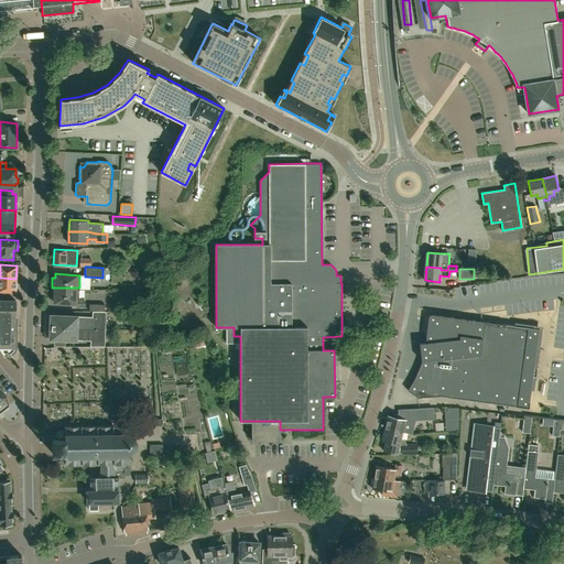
[(0,291),(15,292),(15,279),(0,278),(0,291)]
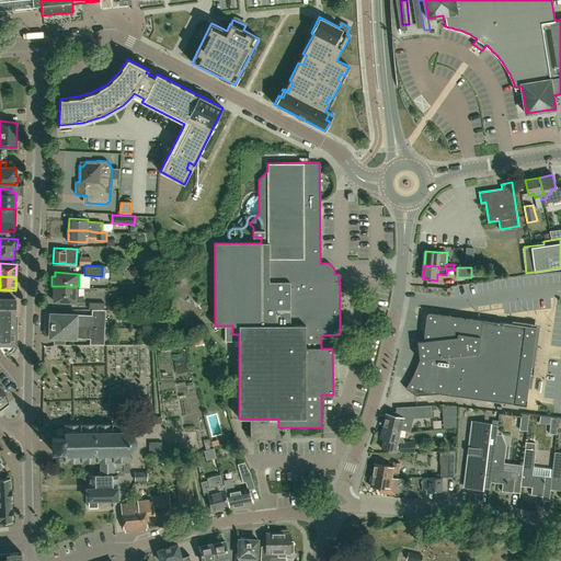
[(83,302),(83,297),(78,296),(79,286),(52,286),(52,297),(54,297),(54,301),(83,302)]
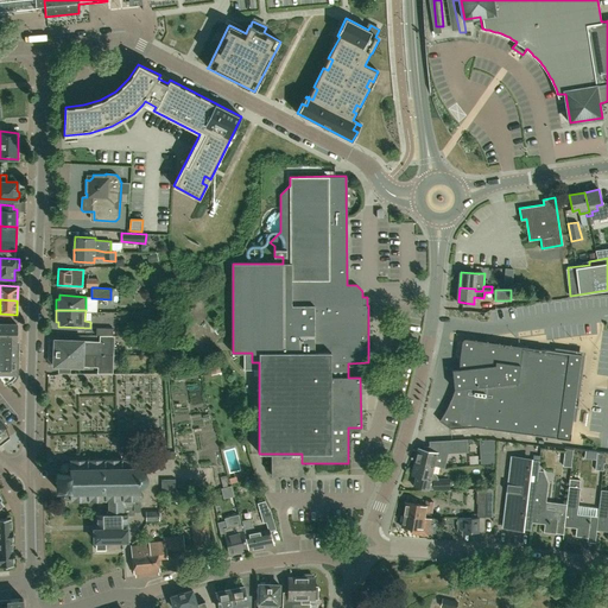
[(17,341),(17,323),(0,323),(0,377),(5,385),(12,380),(11,379),(16,375),(16,373),(16,366),(17,366),(17,347),(17,341)]
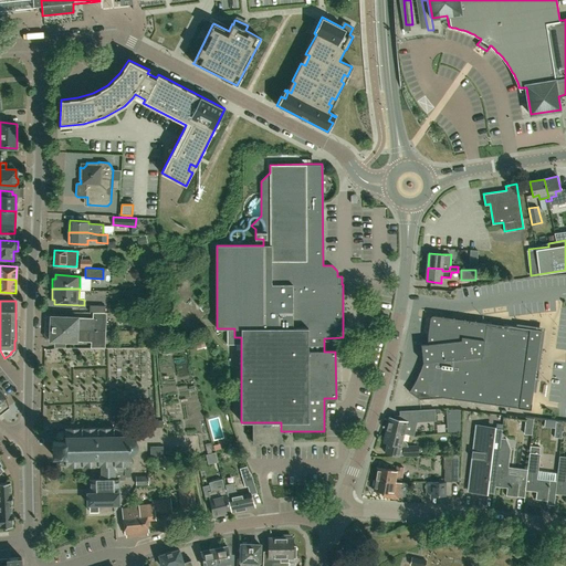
[(105,313),(105,312),(90,312),(90,313),(93,313),(93,318),(51,316),(51,328),(104,331),(104,313),(105,313)]
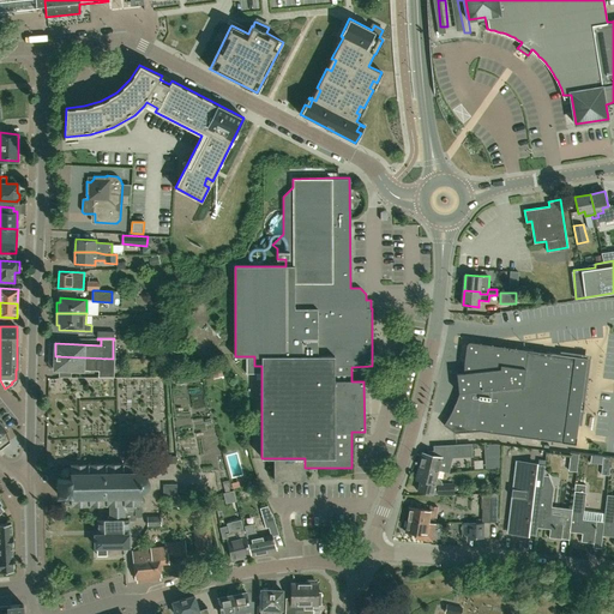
[(576,444),(588,357),(470,342),(468,342),(467,344),(464,361),(464,365),(463,368),(463,371),(463,374),(463,378),(462,381),(462,384),(461,387),(459,391),(458,393),(458,397),(457,399),(456,403),(453,405),(452,409),(451,411),(450,415),(447,417),(446,420),(444,425),(455,433),(479,431),(576,444)]
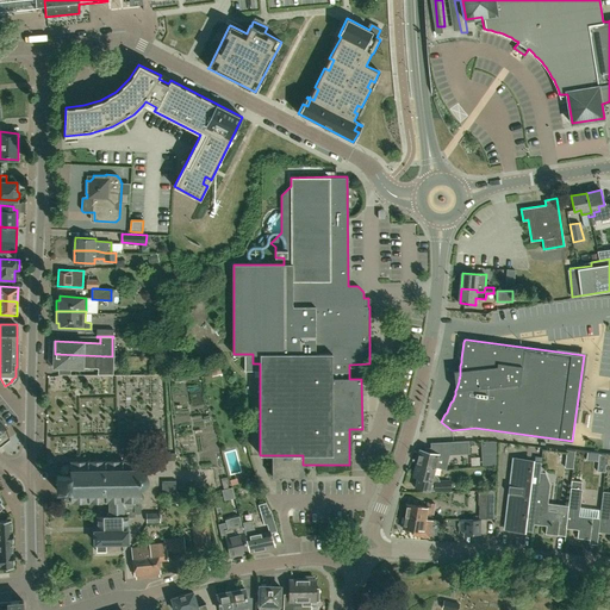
[(111,375),(112,356),(55,354),(54,367),(98,368),(98,374),(111,375)]
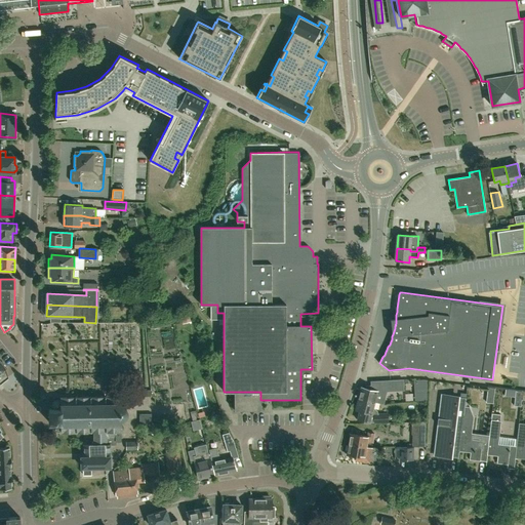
[(404,391),(403,380),(389,380),(389,381),(390,381),(390,387),(366,387),(366,388),(361,387),(359,398),(375,402),(384,404),(387,391),(404,391)]
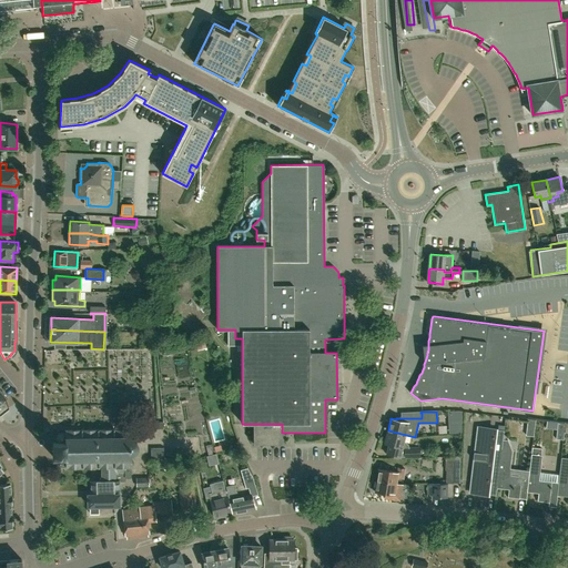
[(534,436),(534,430),(536,419),(528,419),(526,435),(534,436)]
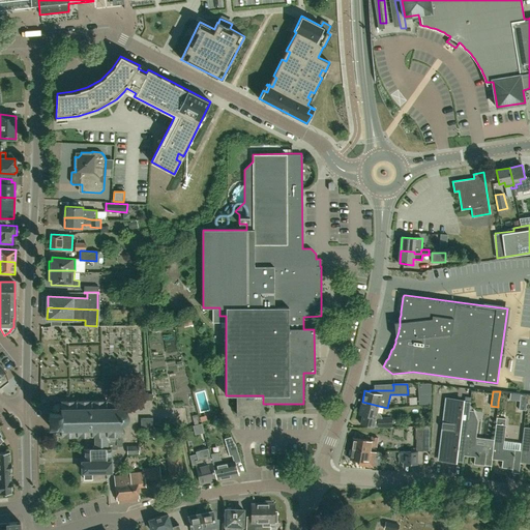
[(527,404),(528,394),(521,393),(519,409),(526,410),(527,404)]
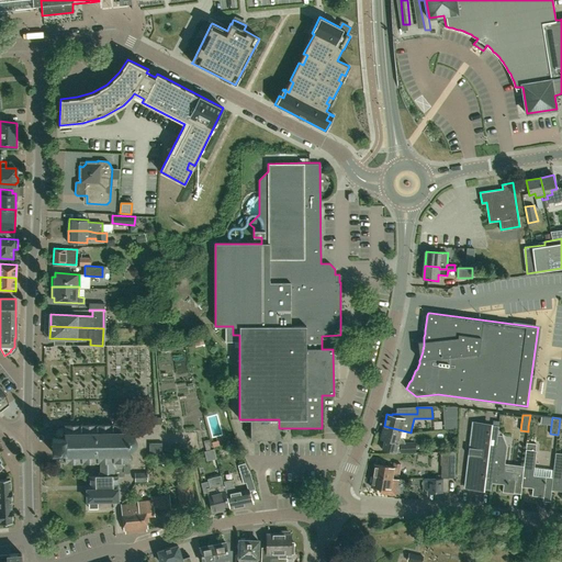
[(127,424),(127,418),(112,418),(112,423),(112,424),(98,425),(98,424),(97,424),(97,425),(81,425),(81,424),(80,424),(80,425),(65,425),(65,429),(64,428),(63,428),(60,428),(58,428),(58,429),(57,429),(57,430),(56,431),(56,433),(56,434),(56,435),(56,436),(57,437),(52,437),(52,451),(57,451),(57,452),(56,452),(56,453),(56,454),(57,456),(58,457),(59,457),(60,457),(62,456),(66,456),(66,463),(81,463),(82,463),(82,462),(97,462),(97,464),(99,464),(99,462),(100,462),(101,475),(116,475),(124,475),(124,471),(130,471),(128,461),(130,461),(131,460),(132,460),(132,459),(132,458),(132,457),(132,456),(131,456),(130,454),(130,451),(131,450),(133,450),(134,449),(135,449),(136,448),(136,447),(136,446),(137,444),(137,442),(137,441),(136,440),(136,439),(135,438),(134,437),(134,436),(133,436),(132,435),(132,434),(131,434),(131,433),(130,433),(128,433),(130,431),(131,430),(132,429),(132,428),(132,427),(131,426),(130,425),(128,425),(128,424),(127,424)]
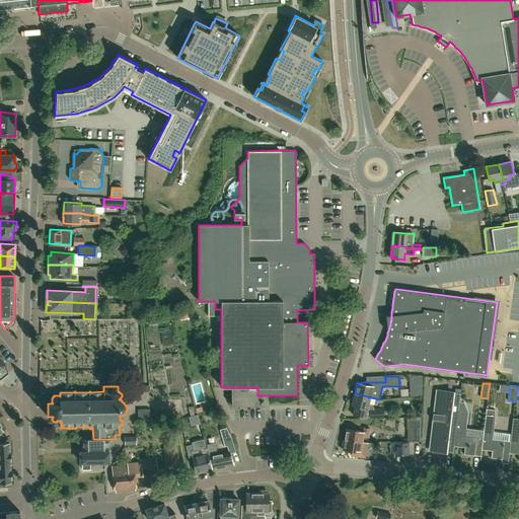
[(257,387),(231,387),(231,405),(257,405),(257,395),(257,387)]
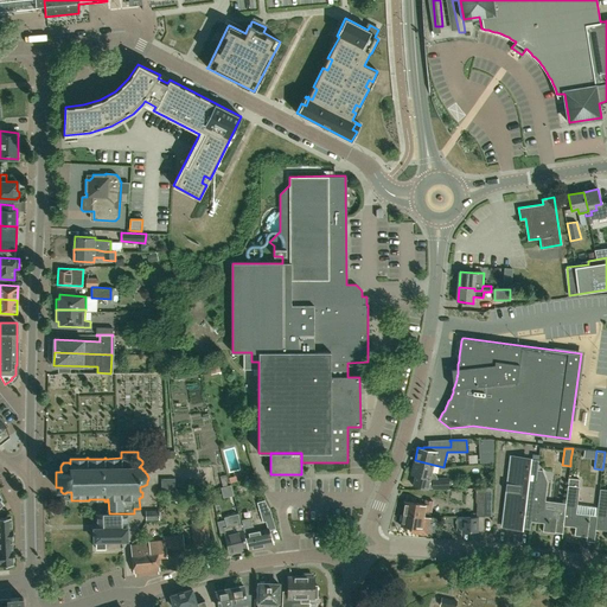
[(531,522),(537,470),(538,460),(526,459),(522,458),(517,458),(515,472),(510,519),(510,521),(509,524),(509,526),(521,528),(530,529),(531,522)]
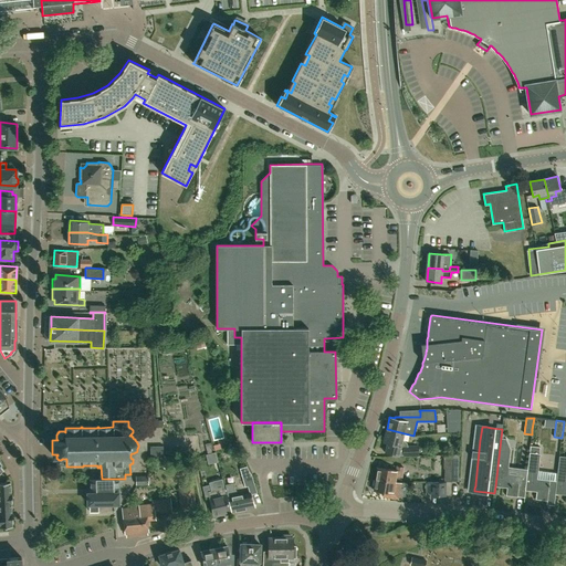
[(384,442),(388,443),(386,453),(390,454),(399,456),(404,456),(419,456),(418,447),(408,447),(408,446),(407,443),(406,442),(404,441),(402,440),(405,433),(387,429),(384,442)]
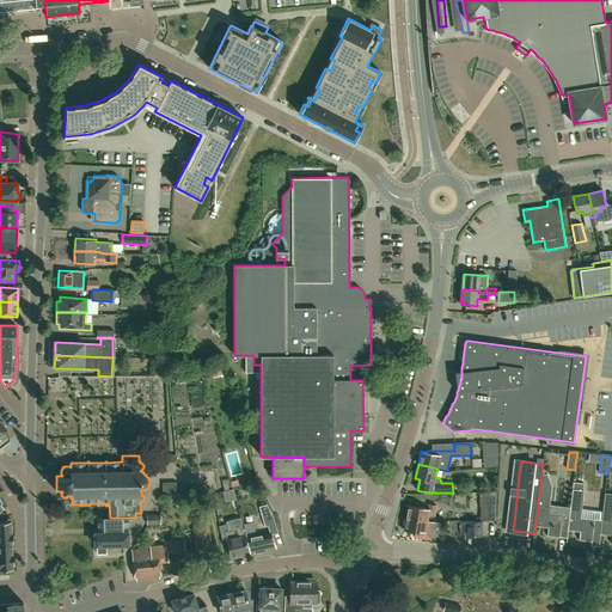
[(542,473),(536,526),(548,527),(546,536),(560,537),(562,515),(549,514),(549,513),(551,485),(548,475),(542,473)]
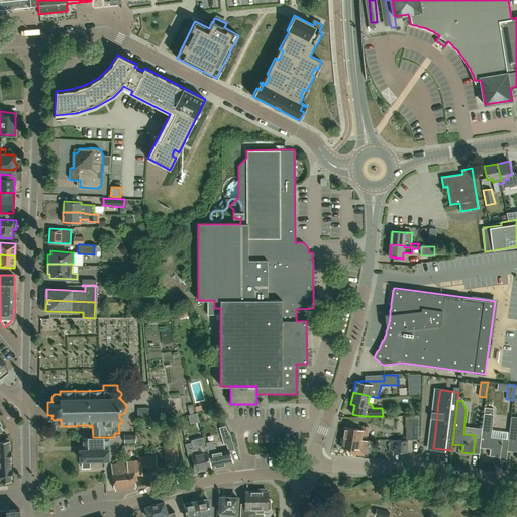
[(137,419),(148,419),(148,408),(137,408),(137,419)]
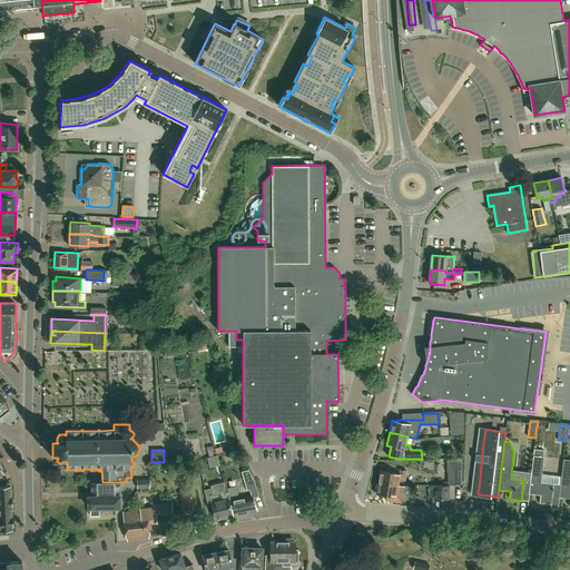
[(551,503),(553,483),(554,475),(542,474),(544,457),(543,455),(533,454),(529,493),(541,494),(540,502),(551,503)]
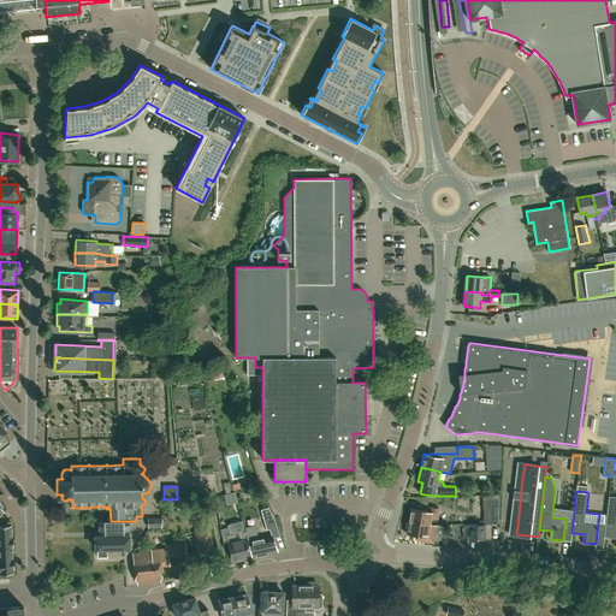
[(615,496),(609,496),(606,515),(599,514),(598,522),(605,523),(604,537),(615,538),(615,543),(615,546),(615,496)]
